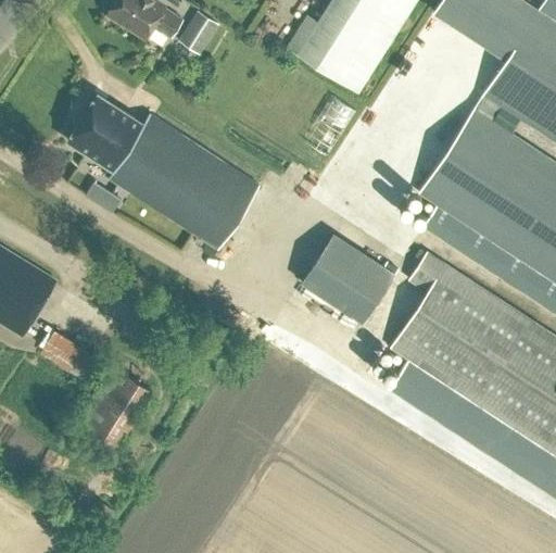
[(169,38),(182,20),(165,8),(166,5),(158,0),(114,0),(104,15),(143,40),(153,28),(169,38)]
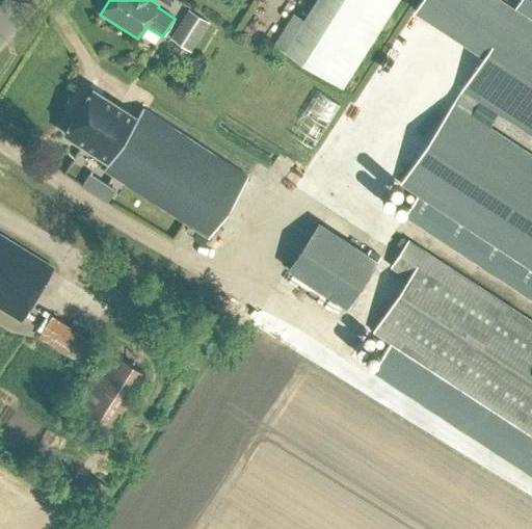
[(344,87),(399,0),(318,0),(287,51),(344,87)]
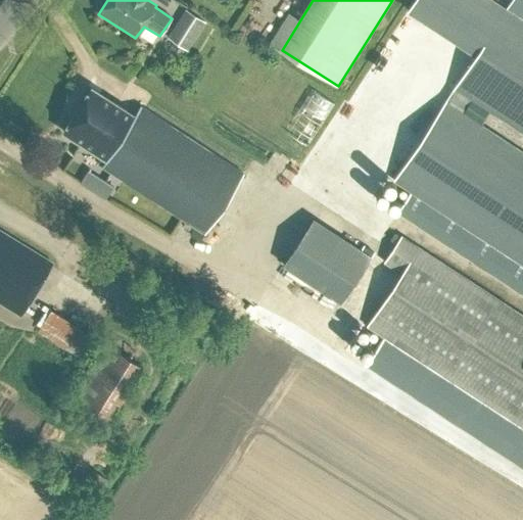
[(522,268),(522,153),(465,115),(472,104),(522,136),(522,21),(506,11),(488,0),(415,0),(408,12),(476,57),(454,92),(445,103),(393,184),(522,268)]
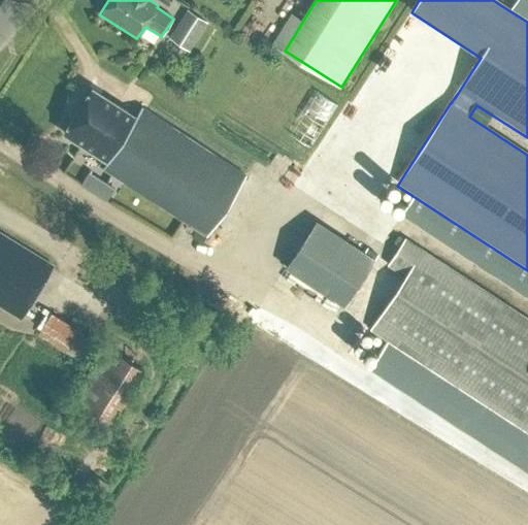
[(191,52),(208,23),(188,10),(170,39),(174,42),(168,54),(179,61),(187,50),(191,52)]
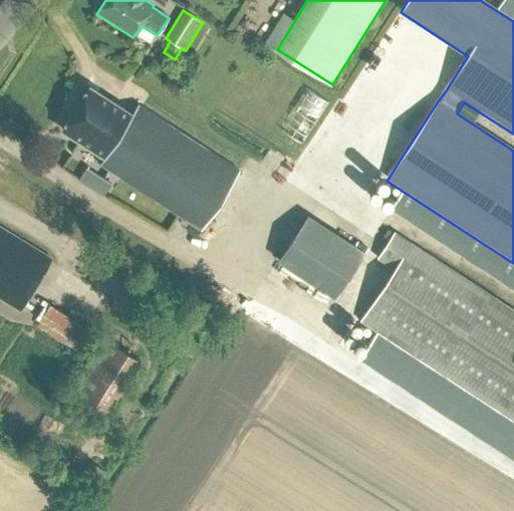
[(132,114),(89,86),(60,131),(103,159),(98,167),(200,233),(240,172),(138,104),(132,114)]
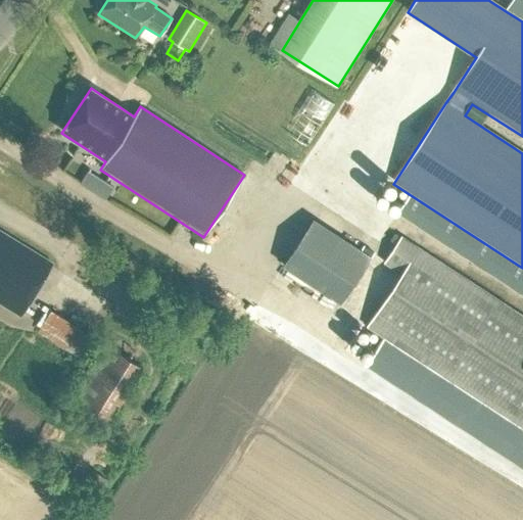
[(330,143),(355,100),(334,88),(308,130),(330,143)]
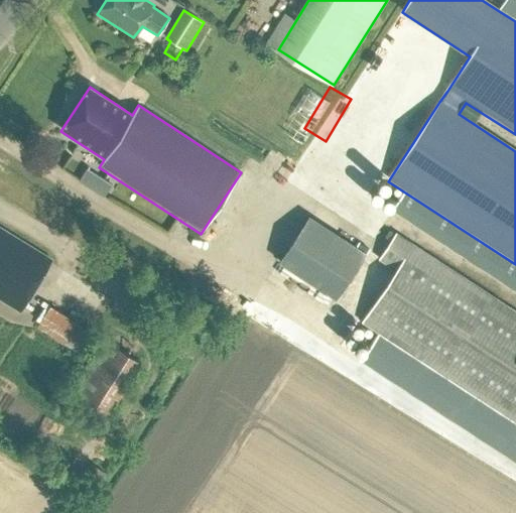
[(309,217),(279,264),(337,301),(367,254),(309,217)]
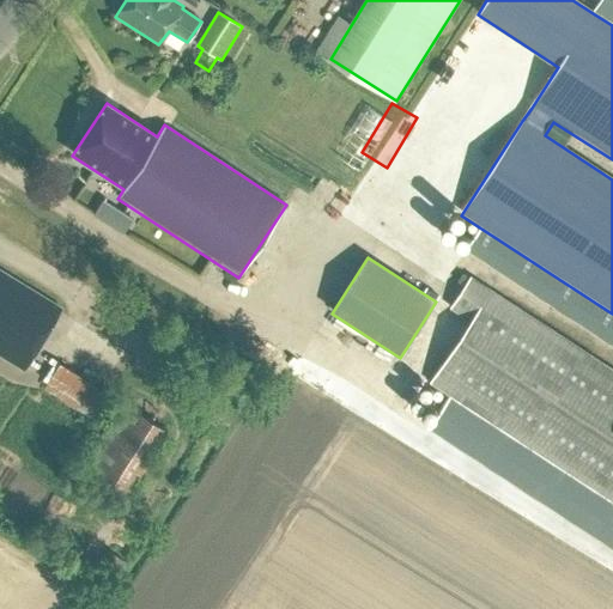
[(0,358),(22,372),(60,309),(0,272),(0,358)]
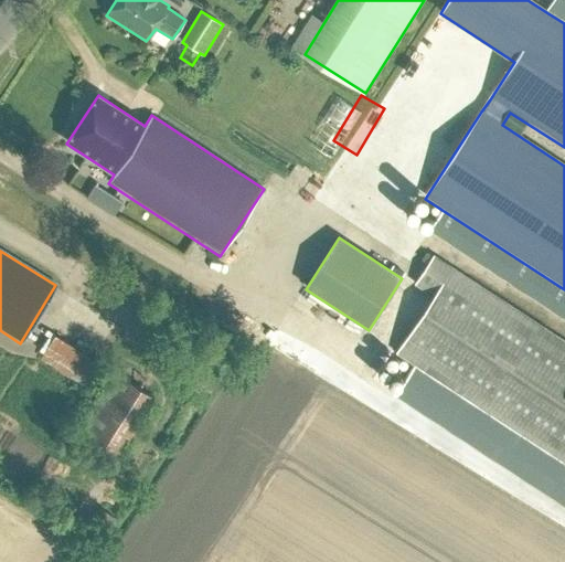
[(397,351),(564,459),(564,339),(435,256),(418,282),(436,293),(397,351)]
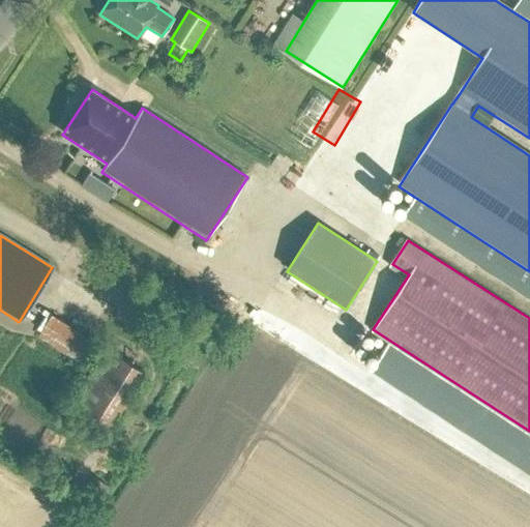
[(88,368),(101,346),(52,317),(38,338),(88,368)]
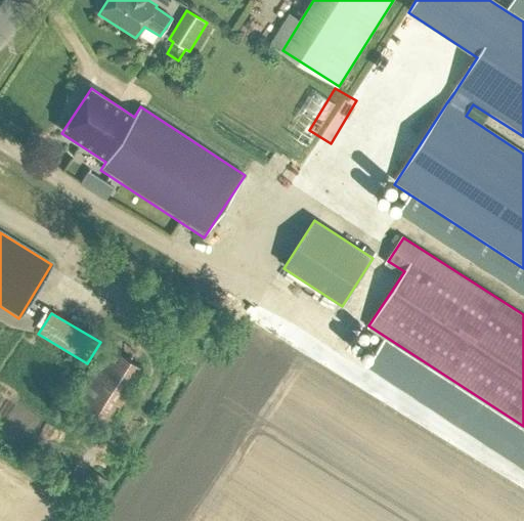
[(35,366),(53,350),(20,317),(3,334),(35,366)]
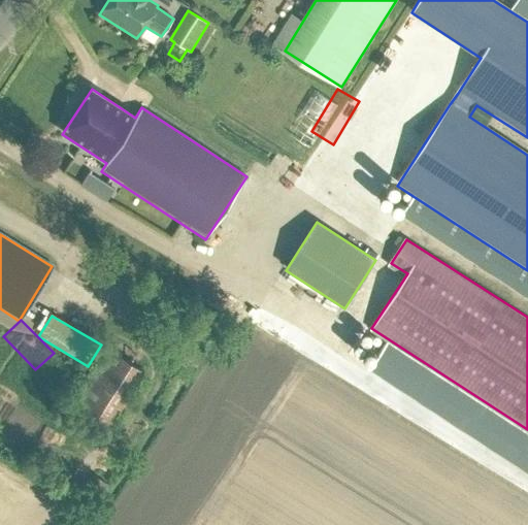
[(146,371),(105,348),(70,405),(110,430),(146,371)]
